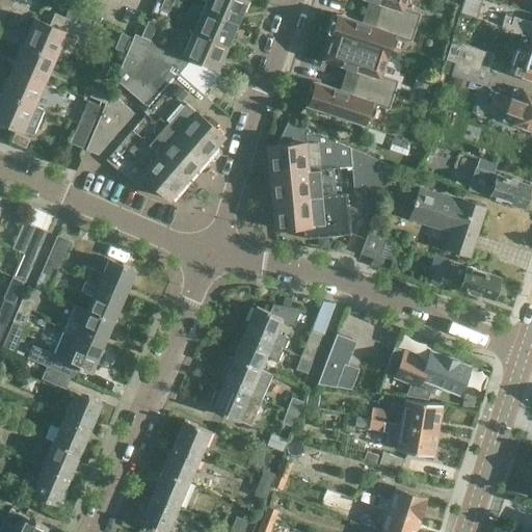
[(173,0),(163,0),(160,8),(168,11),(173,0)]
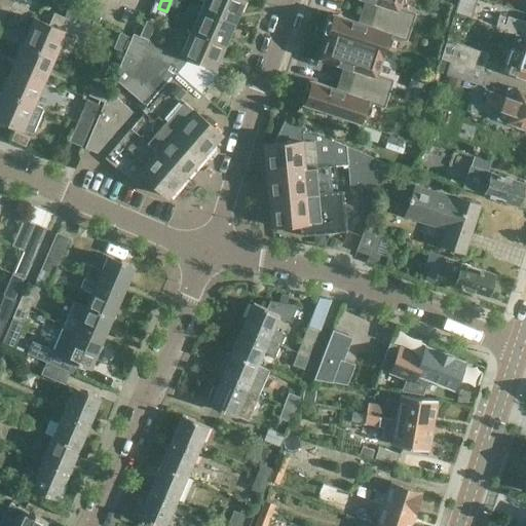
[(203,0),(200,9),(234,24),(243,2),(240,0),(203,0)]
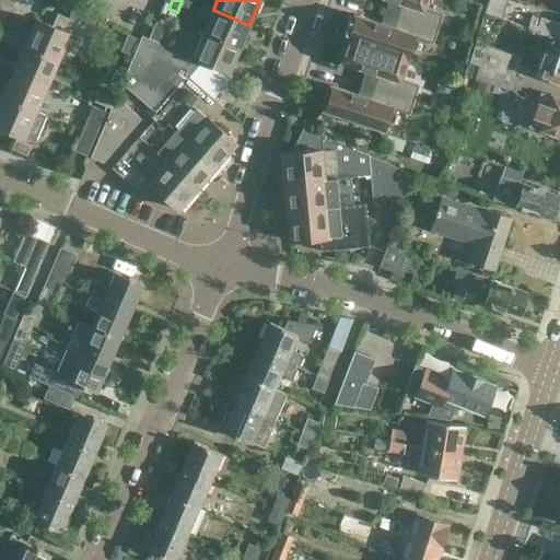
[(396,15),(438,28),(440,24),(439,23),(442,14),(424,9),(428,0),(389,0),(400,3),(396,15)]
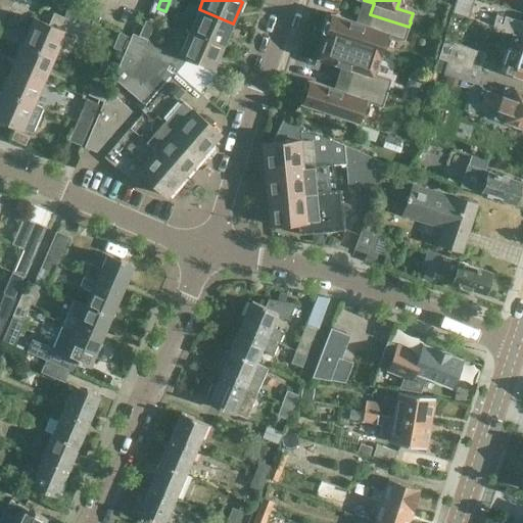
[(189,31),(223,46),(233,24),(199,9),(193,22),(186,18),(182,28),(190,31),(189,31)]
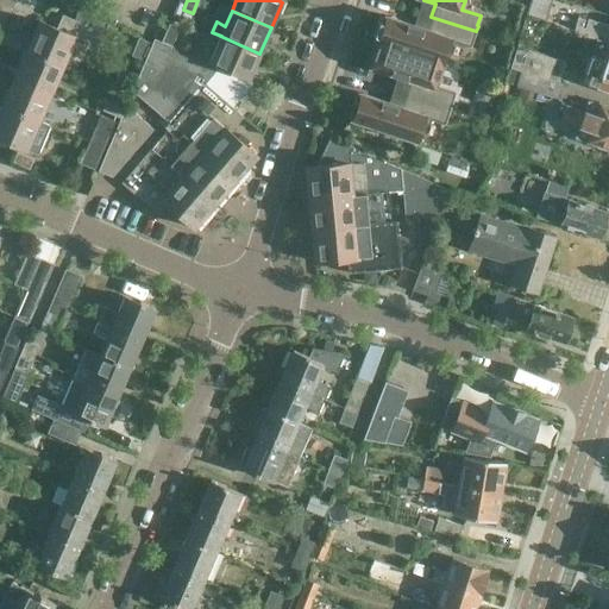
[(554,24),(608,42),(608,25),(589,19),(589,20),(578,17),(577,19),(558,13),(554,24)]
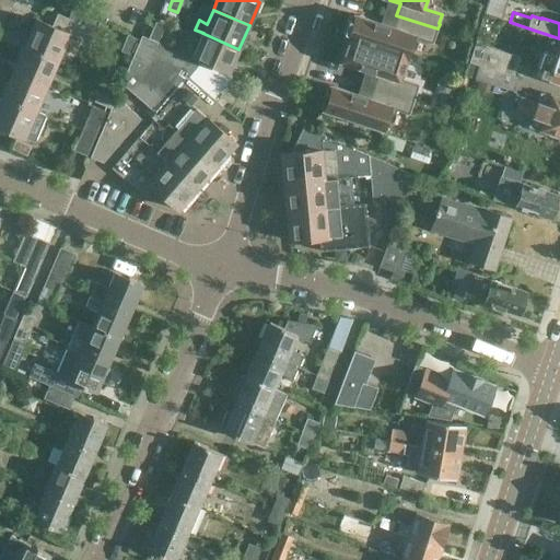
[(24,46),(56,59),(67,34),(88,43),(94,28),(57,13),(51,26),(35,20),(24,46)]
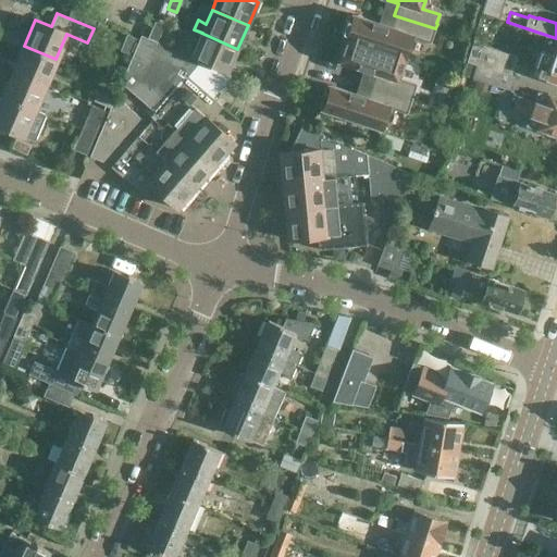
[(346,25),(343,37),(407,58),(413,37),(430,42),(433,34),(434,34),(435,28),(394,15),(390,27),(355,15),(355,17),(350,15),(347,25),(346,25)]
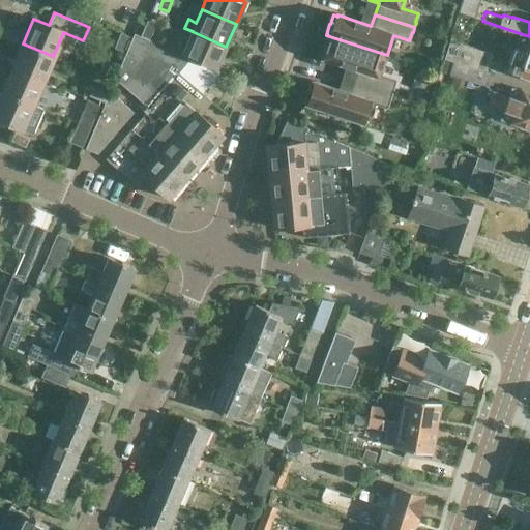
[(141,36),(148,39),(155,24),(147,21),(141,36)]
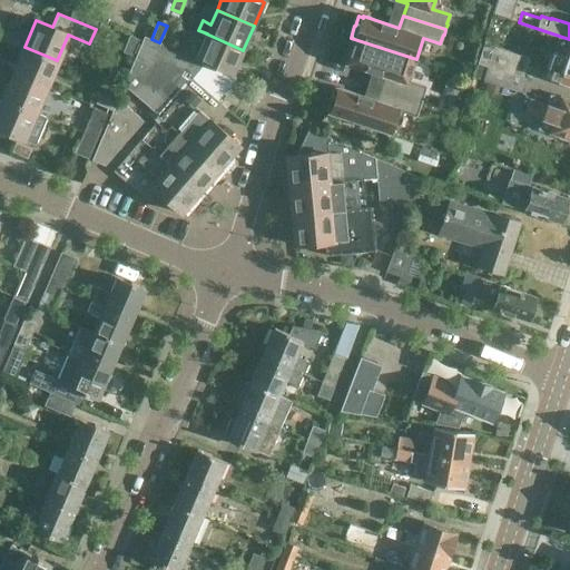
[(243,50),(206,33),(195,59),(199,61),(233,75),(243,50)]
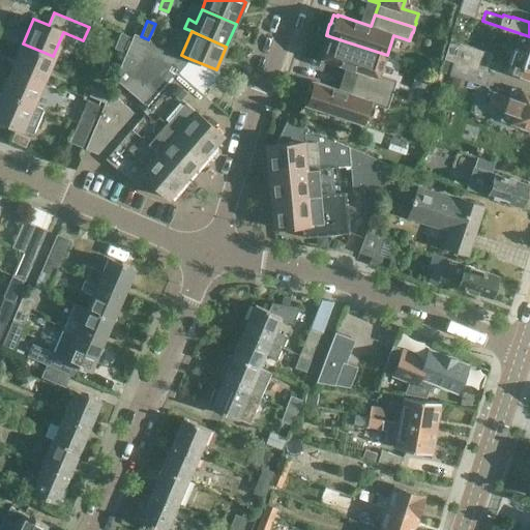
[(149,109),(204,155),(223,135),(196,111),(206,98),(174,70),(185,57),(181,55),(134,33),(120,64),(125,65),(115,79),(149,109)]
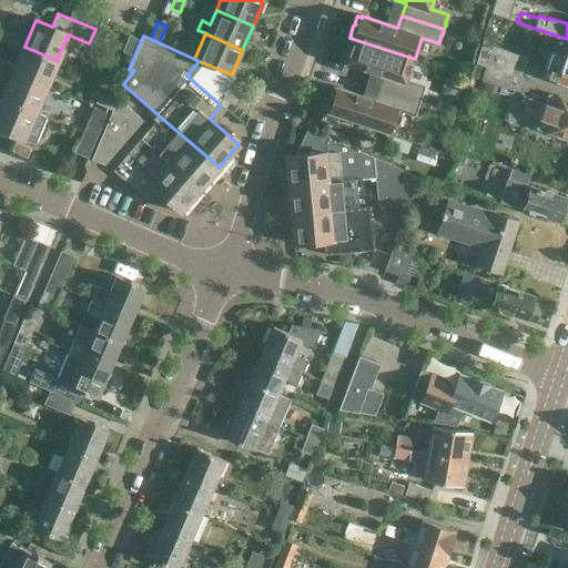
[(415,59),(350,38),(345,50),(346,51),(343,60),(347,62),(346,63),(369,71),(365,83),(377,88),(421,101),(422,97),(422,95),(424,87),(407,81),(415,59)]
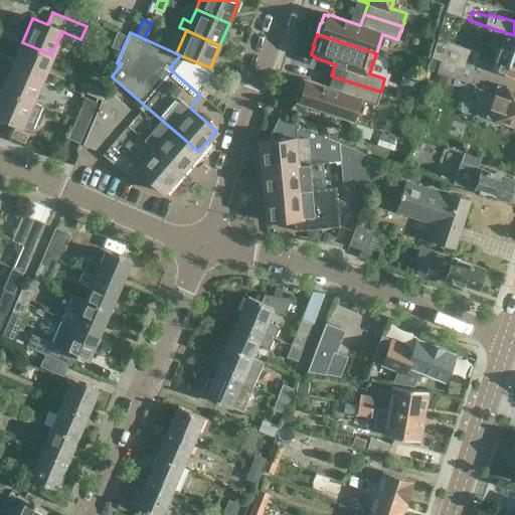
[(441,59),(472,70),(478,52),(437,39),(431,56),(441,59)]
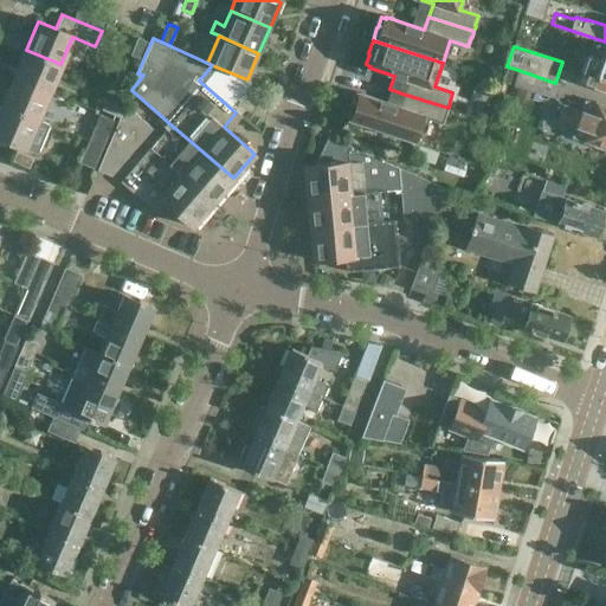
[(26,50),(15,75),(20,77),(19,78),(21,79),(21,82),(24,83),(23,84),(26,85),(27,83),(49,92),(60,64),(26,50)]
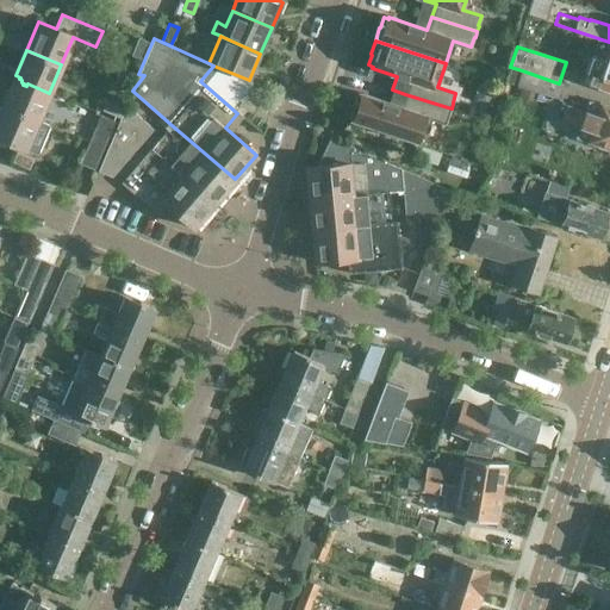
[(609,51),(607,61),(593,57),(586,80),(609,88),(609,51)]
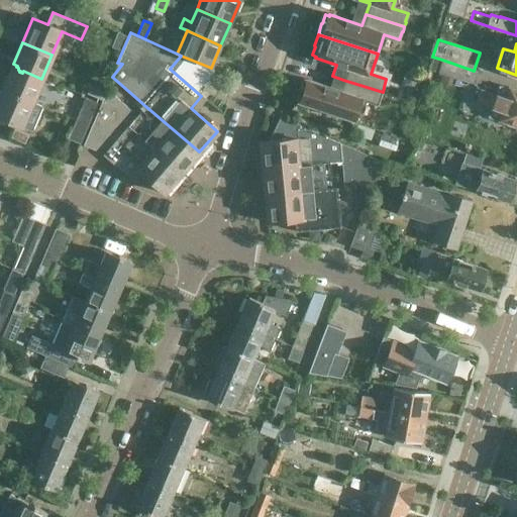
[(477,72),(474,71),(442,60),(438,72),(473,84),(477,72)]
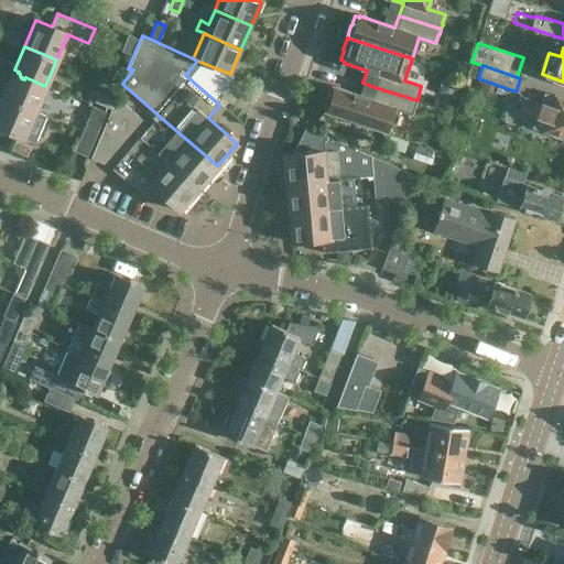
[(14,69),(2,98),(34,111),(45,86),(25,77),(24,79),(21,78),(22,77),(20,76),(20,74),(18,73),(19,72),(14,69)]
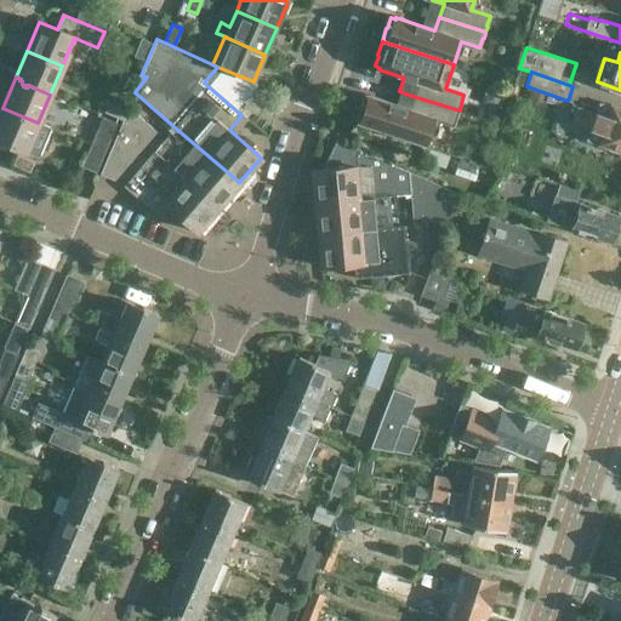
[(460,110),(412,96),(409,109),(364,93),(354,121),(428,146),(436,120),(454,126),(456,117),(457,117),(460,110)]
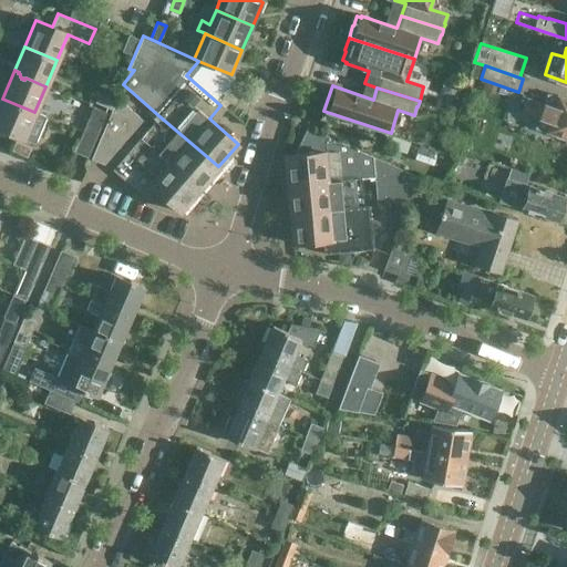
[(95,103),(112,110),(116,98),(100,91),(95,103)]
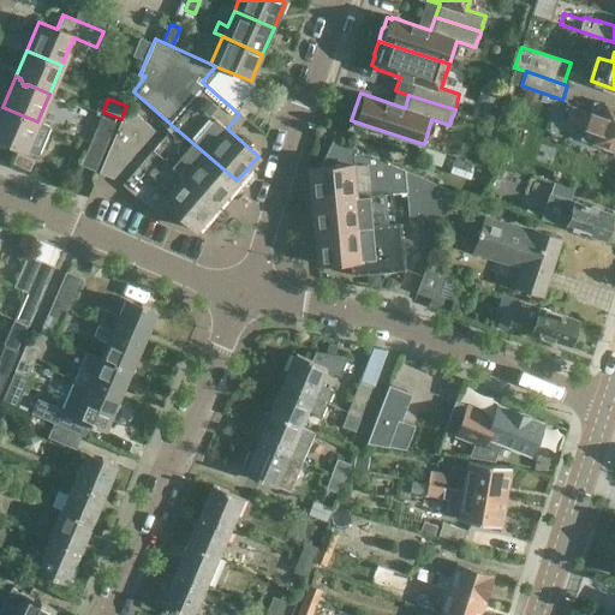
[(614,107),(596,101),(591,113),(572,107),(567,121),(586,129),(583,138),(614,148),(614,149),(614,151),(614,150),(614,107)]
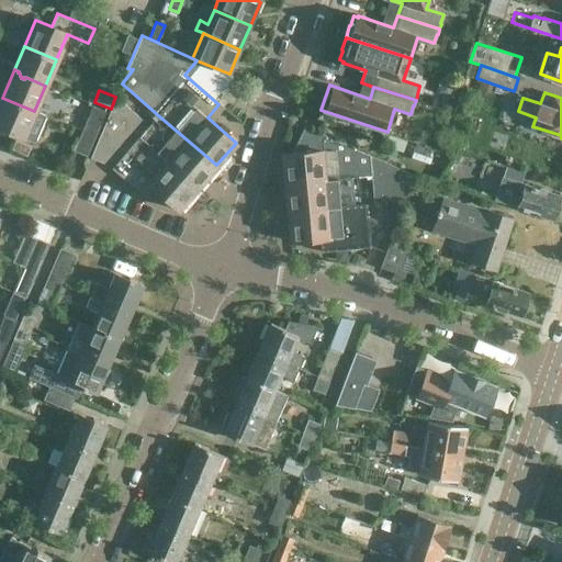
[(115,97),(111,109),(90,158),(103,164),(142,120),(115,97)]
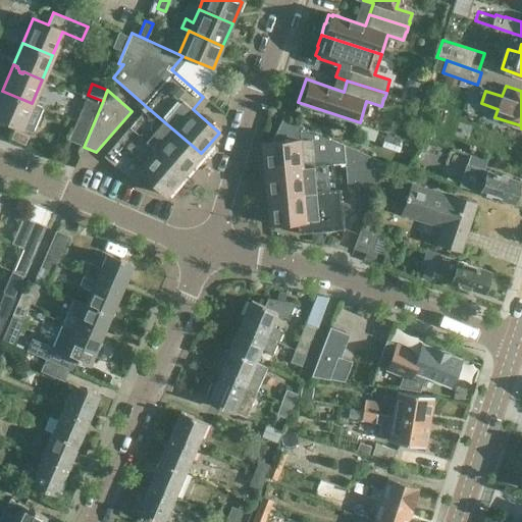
[(32,103),(2,91),(0,94),(0,118),(21,128),(32,103)]
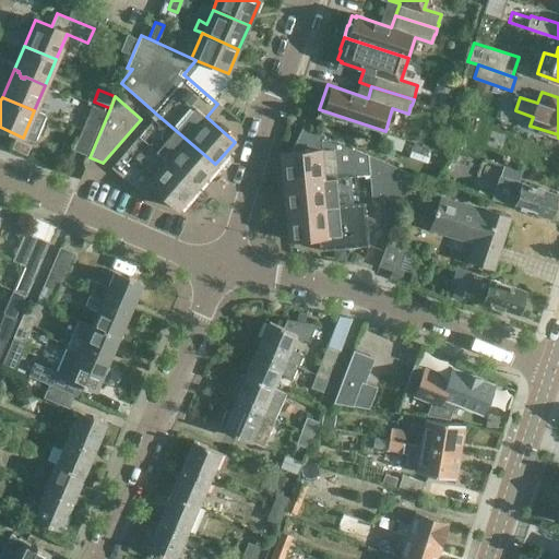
[(85,121),(98,126),(105,111),(92,106),(85,121)]
